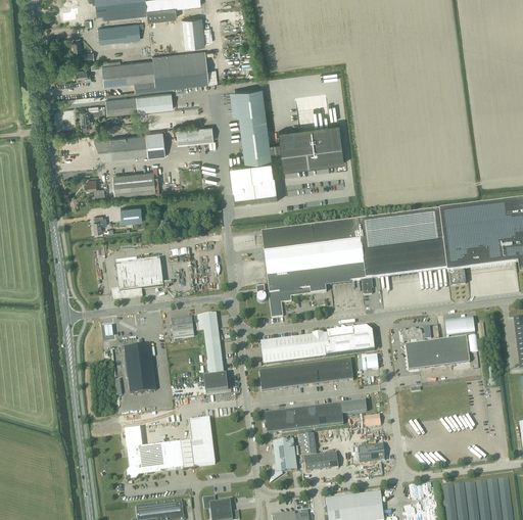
[(176,15),(175,5),(200,2),(200,0),(89,0),(95,0),(96,13),(103,13),(103,17),(146,12),(147,18),(176,15)]
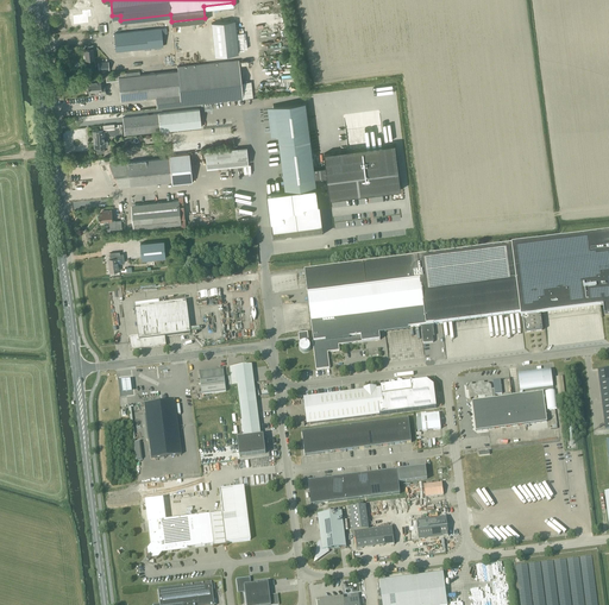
[(81,7),(81,11),(73,12),(74,21),(89,19),(88,13),(92,13),(90,6),(81,7)]
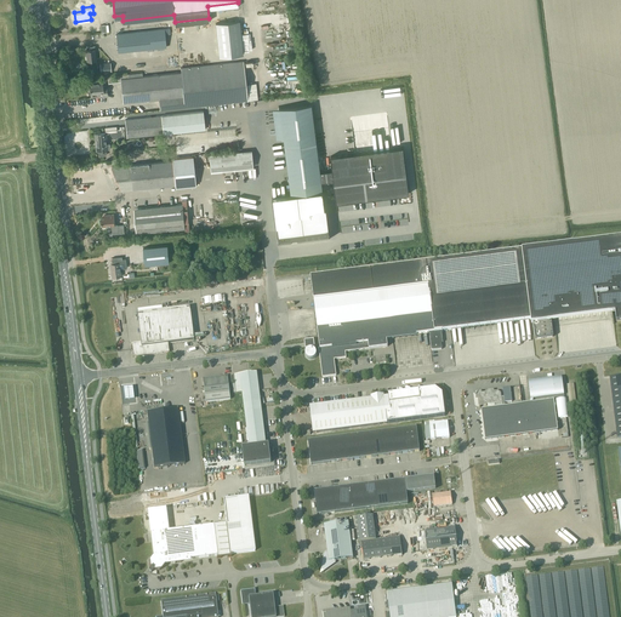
[(220,53),(243,51),(239,17),(216,21),(220,53)]
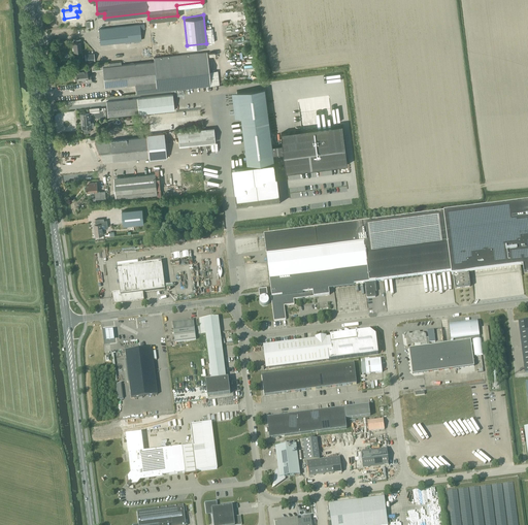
[(112,25),(102,26),(99,26),(100,41),(141,37),(140,32),(140,27),(144,26),(143,22),(112,25)]
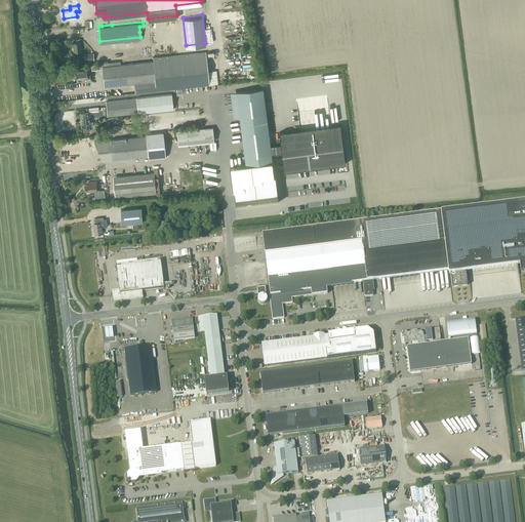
[(74,48),(81,47),(80,39),(80,36),(75,37),(76,39),(73,40),(74,48)]
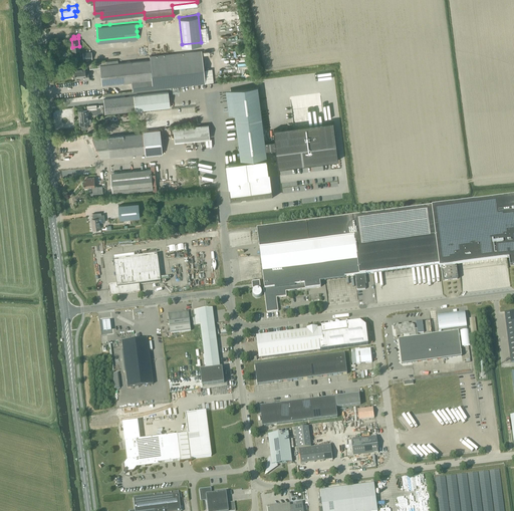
[(133,87),(205,80),(202,48),(150,53),(150,57),(118,60),(117,57),(103,58),(103,62),(99,62),(102,82),(132,79),(133,87)]
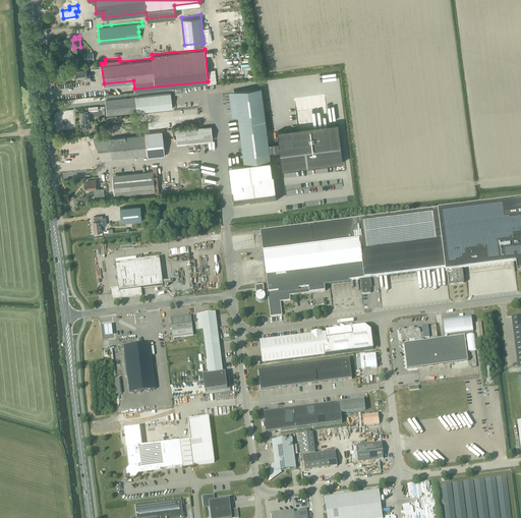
[(82,78),(90,77),(90,69),(85,69),(85,65),(74,66),(75,75),(74,75),(75,78),(82,77),(82,78)]
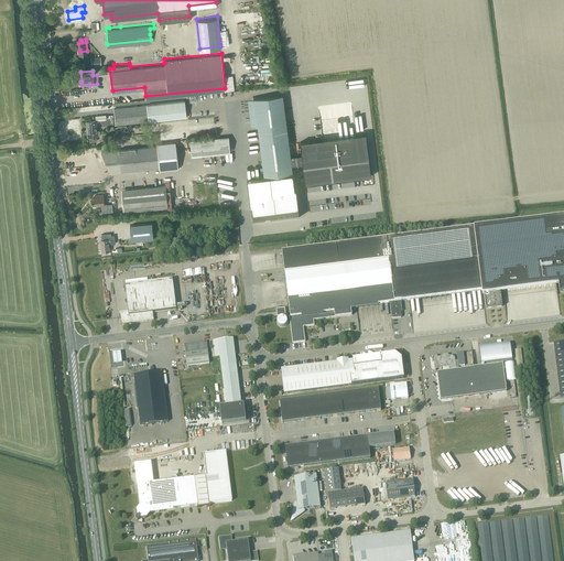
[(283,92),(255,95),(259,130),(288,127),(283,92)]
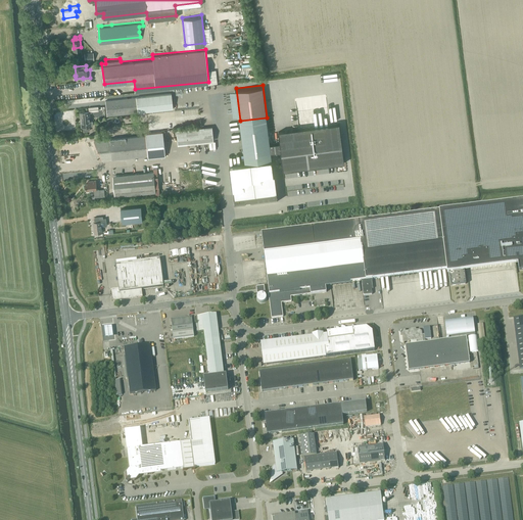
[(107,113),(137,109),(137,110),(173,106),(171,91),(136,94),(136,95),(105,98),(107,113)]
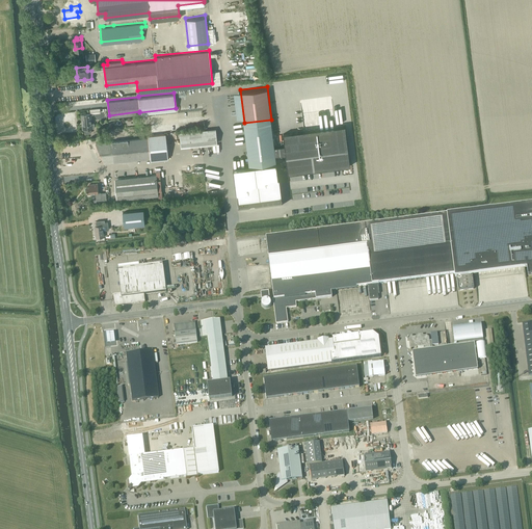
[(94,121),(91,121),(90,111),(81,111),(82,126),(84,126),(84,130),(91,130),(90,126),(95,125),(94,121)]
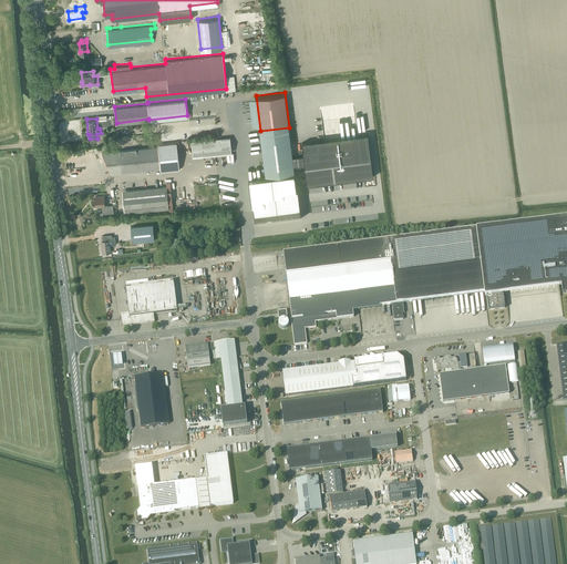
[(260,131),(266,175),(295,172),(289,127),(260,131)]
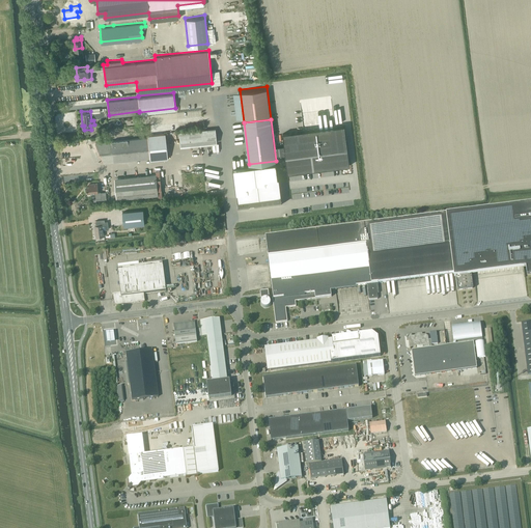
[(284,142),(274,144),(275,153),(285,151),(287,170),(294,170),(292,168),(344,162),(344,163),(350,163),(344,122),(282,131),(284,142)]
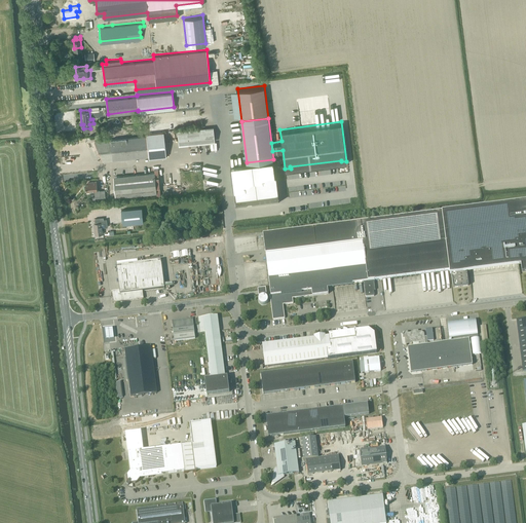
[(177,127),(178,140),(214,136),(213,124),(177,127)]
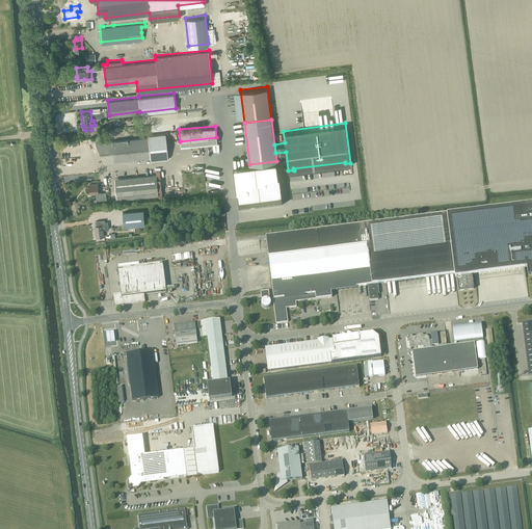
[(125,134),(125,137),(122,137),(96,140),(104,158),(109,160),(151,156),(151,158),(168,156),(165,131),(148,133),(149,135),(137,136),(137,133),(125,134)]
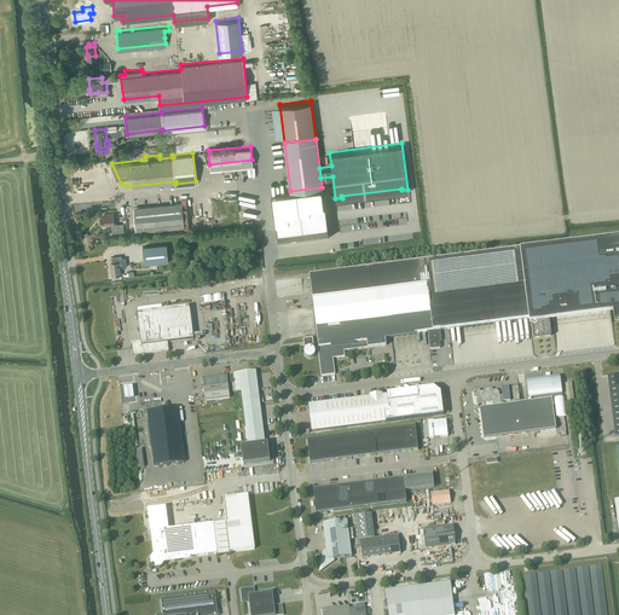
[(328,236),(322,187),(290,191),(271,193),(277,242),(328,236)]
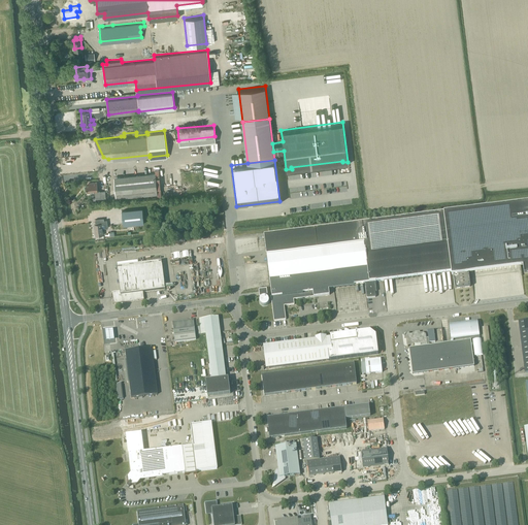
[(158,194),(161,194),(159,167),(155,167),(156,170),(114,174),(117,196),(158,192),(158,194)]
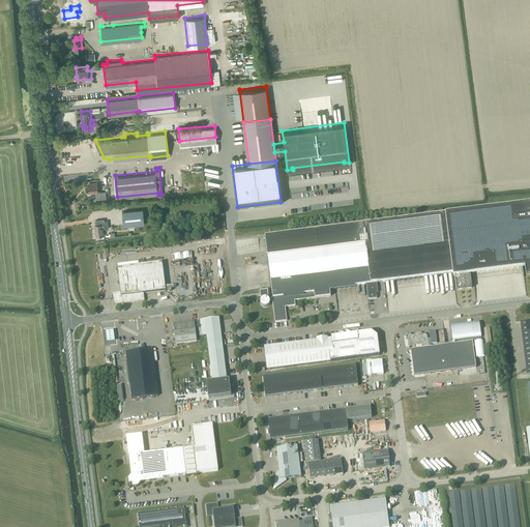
[(204,177),(177,180),(179,194),(205,191),(204,177)]
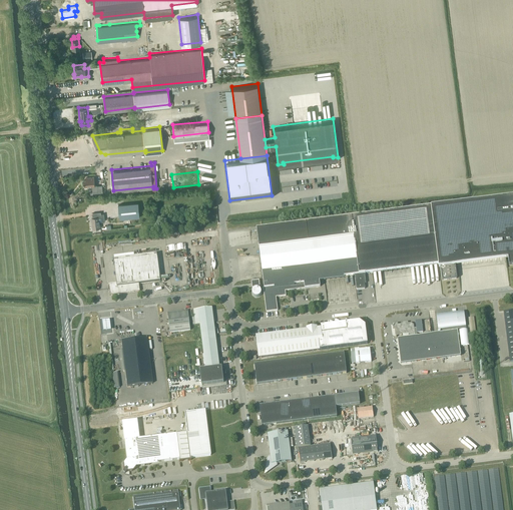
[(87,177),(83,177),(84,186),(88,185),(88,184),(92,183),(93,190),(97,190),(97,183),(95,183),(94,174),(87,174),(87,177)]
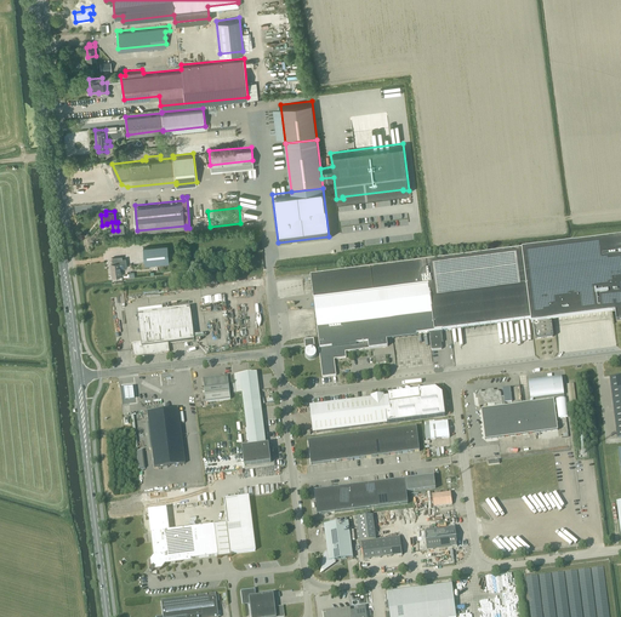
[(620,233),(522,246),(531,318),(531,320),(534,320),(535,336),(553,333),(551,318),(620,308),(620,233)]
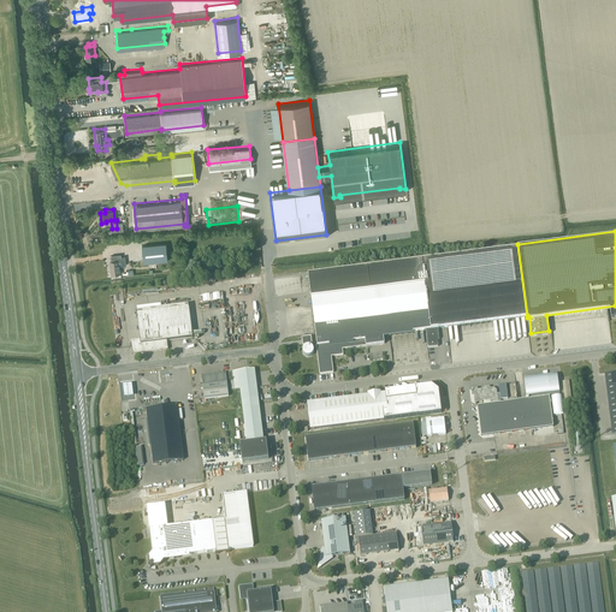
[(166,241),(142,243),(143,260),(169,257),(166,241)]
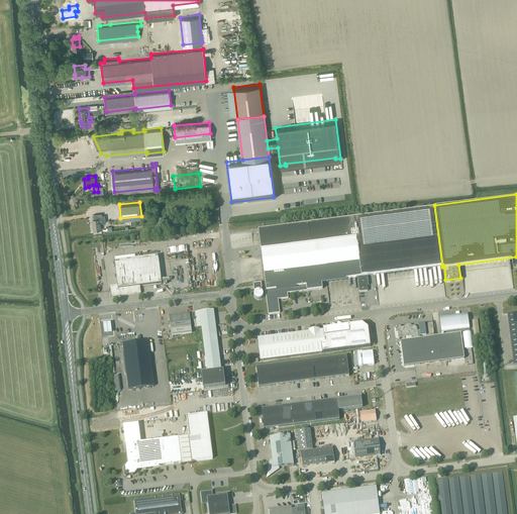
[(442,265),(434,205),(259,227),(267,287),(266,287),(269,312),(280,310),(278,297),(288,296),(288,291),(323,286),(322,280),(357,275),(358,289),(359,289),(368,289),(368,288),(368,283),(369,283),(368,274),(442,265)]
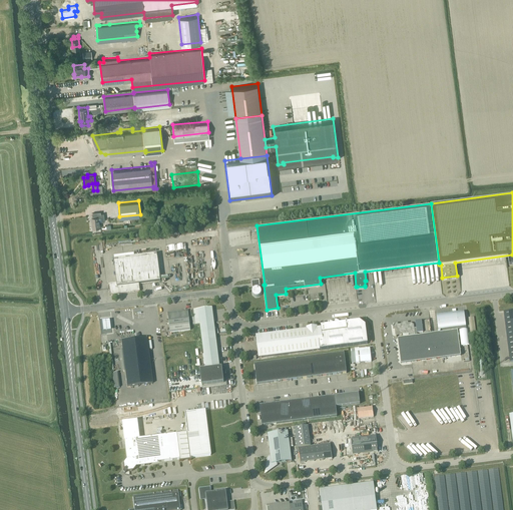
[(92,215),(91,215),(93,226),(100,225),(99,219),(104,219),(104,217),(105,217),(104,211),(101,211),(101,209),(92,210),(92,215)]
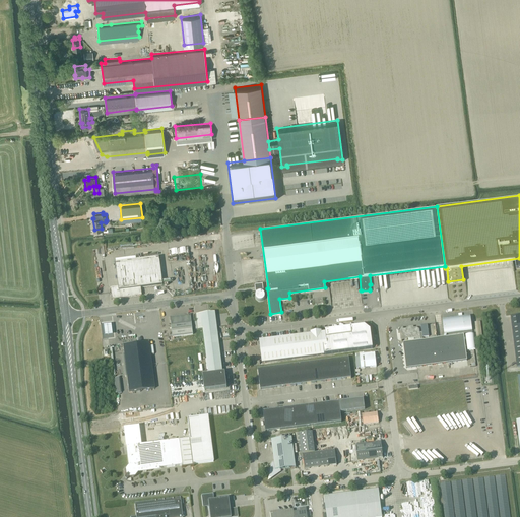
[(141,285),(164,282),(159,255),(116,260),(119,284),(112,285),(113,297),(142,293),(141,285)]
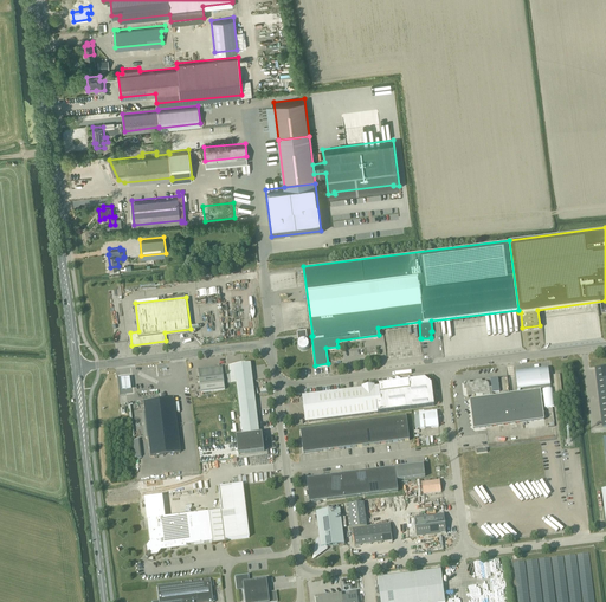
[(231,380),(252,377),(251,360),(229,363),(231,380)]
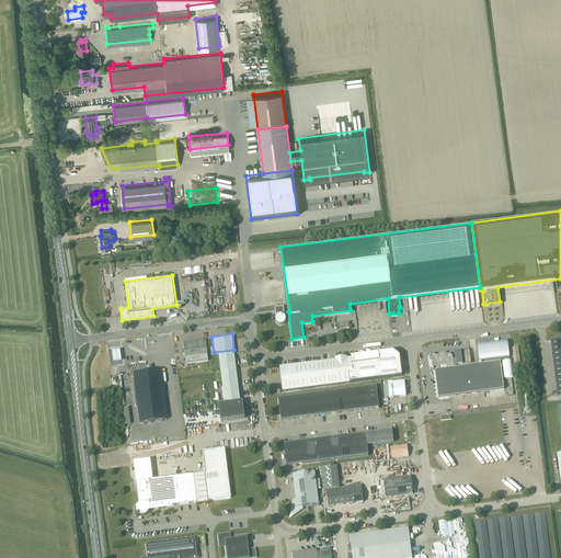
[(186,361),(209,357),(206,336),(184,339),(186,361)]
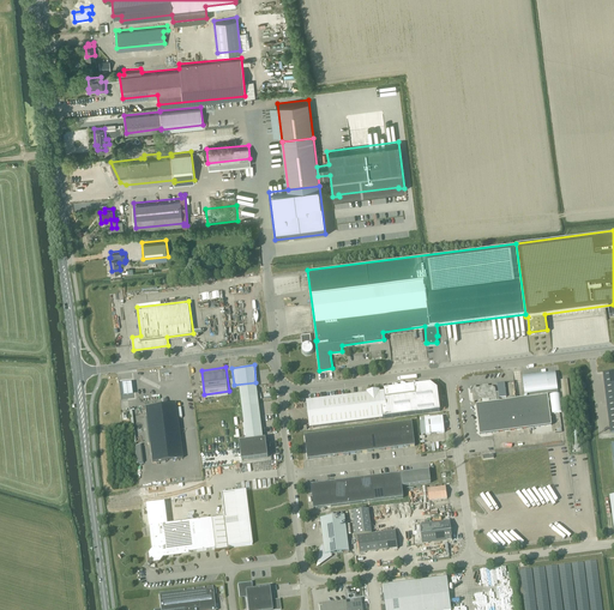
[(546,370),(522,374),(524,392),(523,396),(525,396),(528,391),(548,388),(558,387),(555,369),(546,370)]
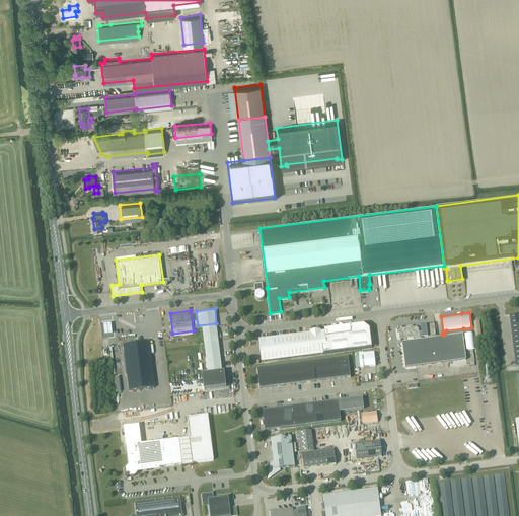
[(110,321),(102,322),(103,333),(112,332),(110,321)]
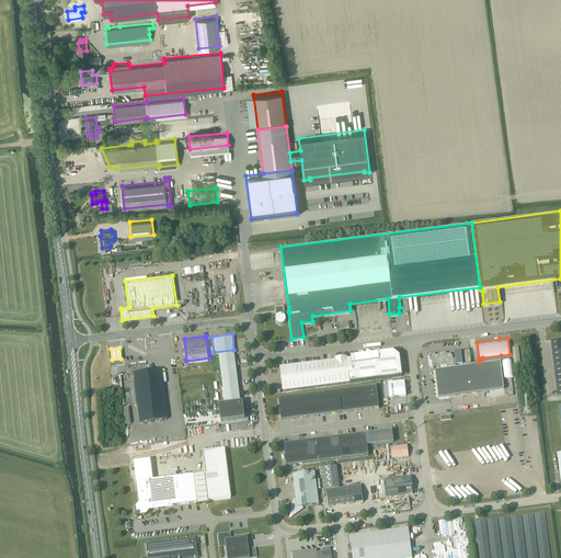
[(335,356),(279,364),(283,388),(400,373),(398,354),(392,349),(346,354),(334,355),(335,356)]
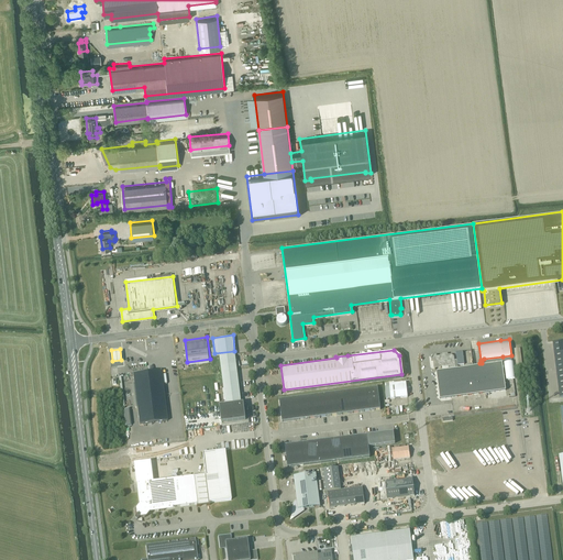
[(221,364),(236,362),(234,351),(214,353),(214,354),(220,353),(221,364)]
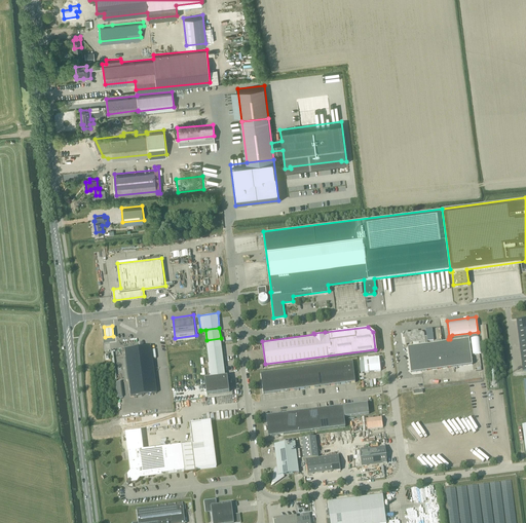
[(408,329),(402,330),(403,335),(405,335),(405,341),(419,340),(419,343),(408,344),(411,370),(473,362),(470,341),(470,339),(468,336),(450,339),(448,339),(425,342),(424,331),(421,329),(418,329),(418,328),(413,328),(412,330),(408,331),(408,329)]
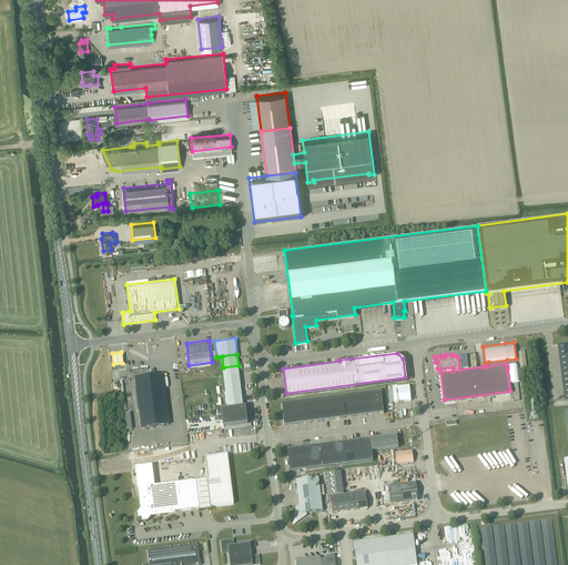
[(509,365),(507,366),(507,369),(509,369),(510,380),(519,379),(517,362),(508,363),(509,365)]
